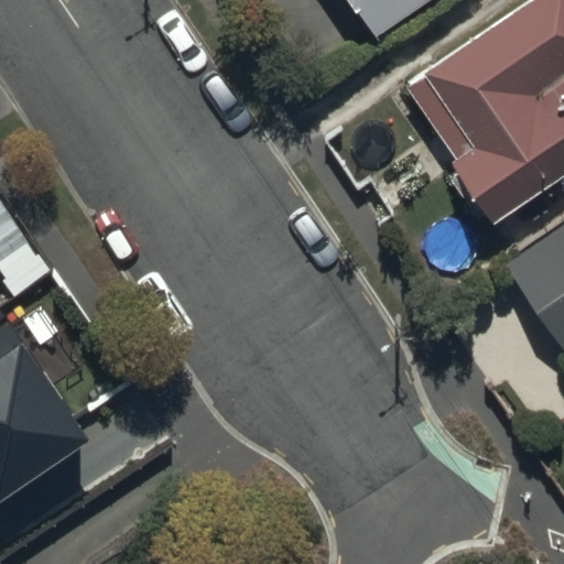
[(350,0),(378,39),(434,0),(350,0)]
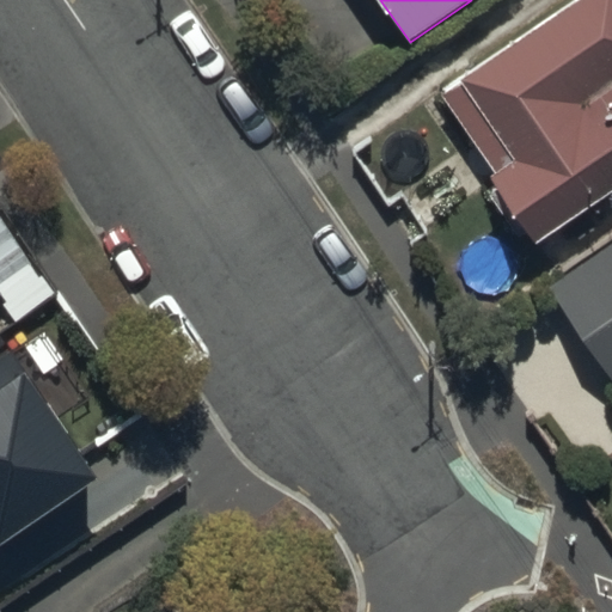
[(495,182),(537,245),(611,195),(611,0),(576,0),(440,91),(499,179),(495,182)]
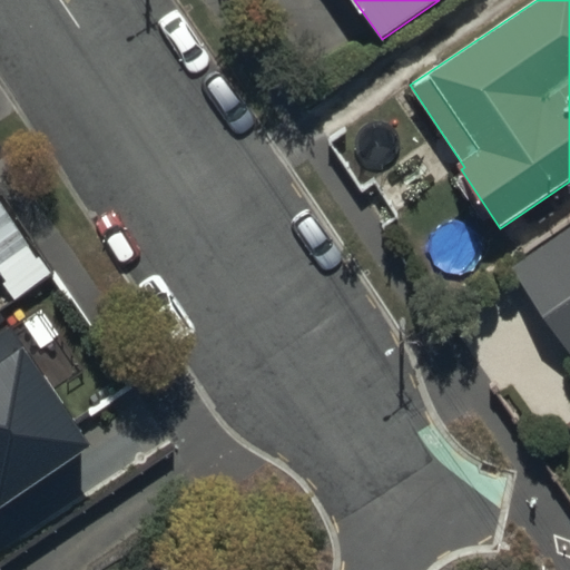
[(0,277),(1,277),(0,274),(0,269),(31,247),(0,203),(0,277)]
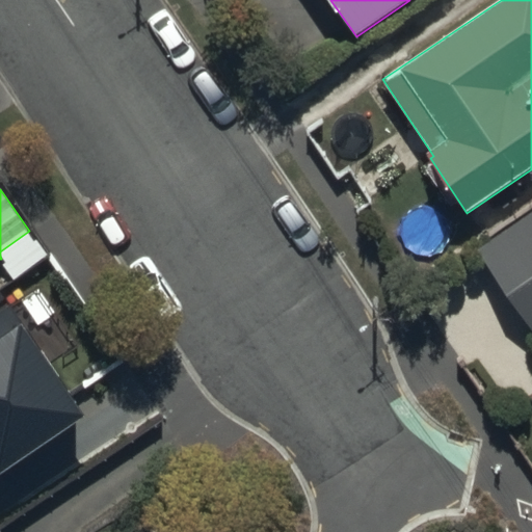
[(531,213),(478,250),(531,329),(531,213)]
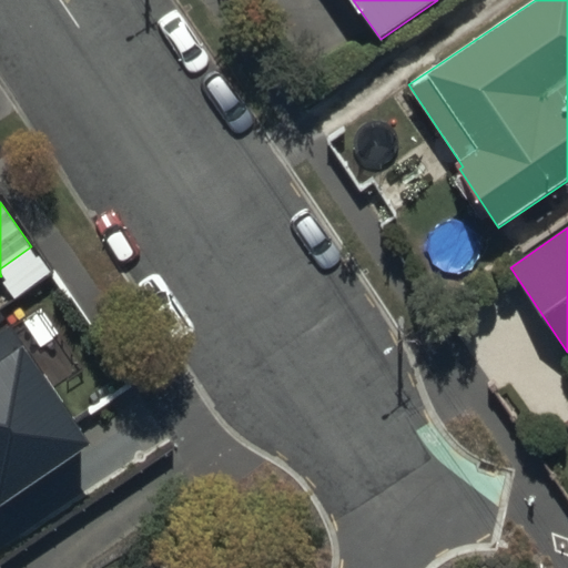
[(0,505),(89,445),(3,320),(0,322),(0,505)]
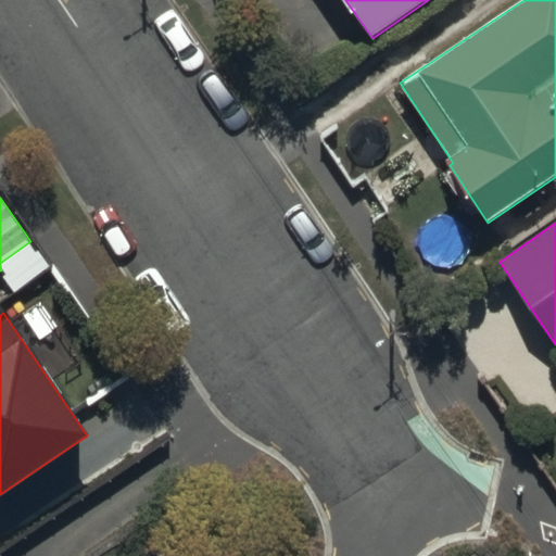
All buildings are outlined.
